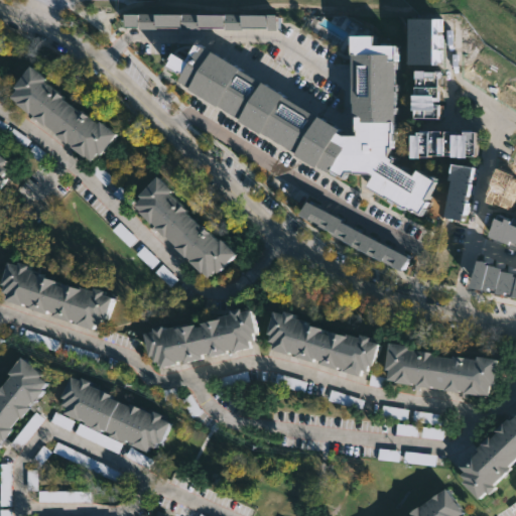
[(279,15),(128,13),(128,28),(279,29),(279,15)]
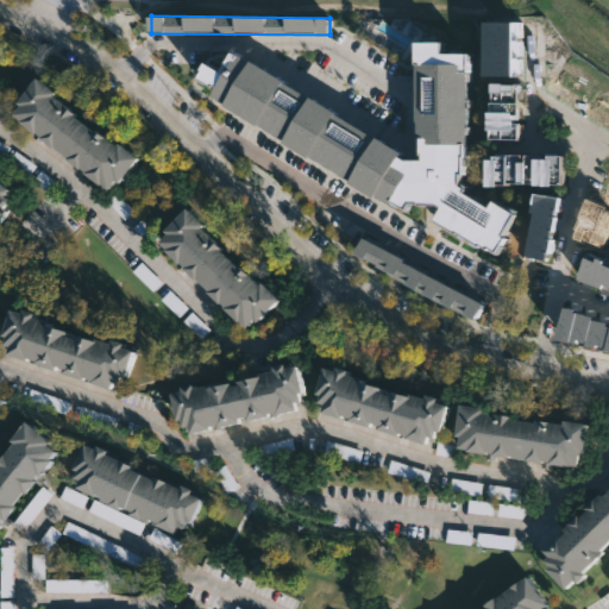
[(219,89),(225,81),(221,79),(219,81),(206,73),(211,64),(208,64),(213,57),(227,66),(239,46),(258,56),(259,54),(293,75),(292,77),(316,93),(318,92),(341,107),(340,108),(381,133),(382,132),(407,148),(405,151),(410,155),(427,155),(427,150),(425,150),(425,133),(422,135),(422,117),(421,117),(421,36),(447,36),(447,48),(473,46),(473,66),(471,66),(472,150),(470,150),(470,151),(468,151),(468,169),(465,169),(464,181),(470,183),(469,187),(494,202),(498,195),(521,209),(508,232),(510,233),(501,248),(494,243),(493,245),(485,240),(484,242),(463,227),(460,230),(439,215),(447,202),(443,200),(424,200),(424,198),(414,199),(410,205),(396,196),(395,200),(355,177),(356,176),(295,140),(295,139),(290,137),(292,136),(232,99),(232,98),(219,89)]
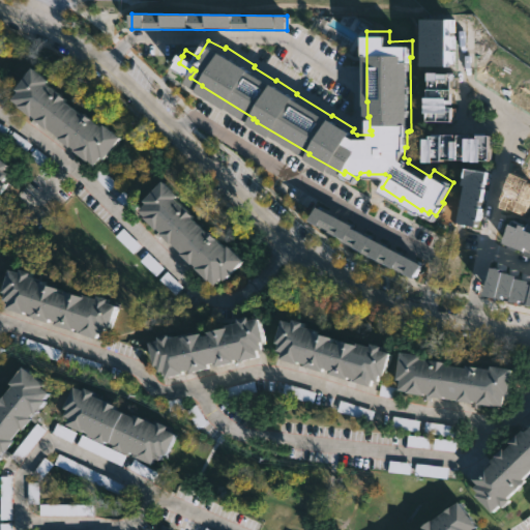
[(74,97),(90,110),(92,109),(111,124),(112,122),(128,135),(111,157),(108,155),(102,163),(82,149),(83,148),(81,146),(76,154),(69,149),(75,143),(63,135),(65,133),(43,118),(39,123),(32,117),(36,112),(20,97),(26,89),(23,87),(40,64),(58,78),(55,81),(76,95),(74,97)]
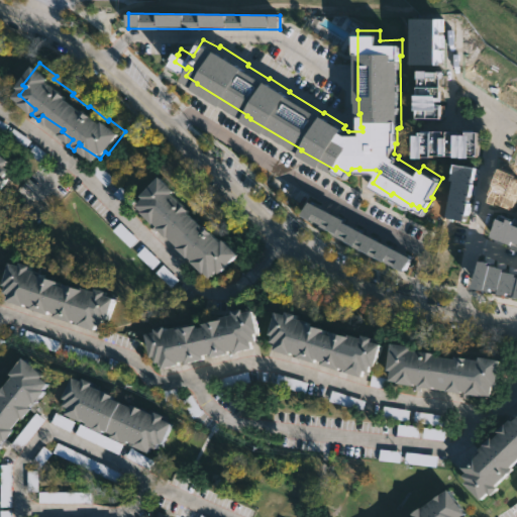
[(419,66),(436,68),(436,76),(434,76),(434,116),(408,116),(408,105),(405,105),(405,91),(409,91),(409,83),(411,83),(411,75),(409,75),(409,66),(419,66)]
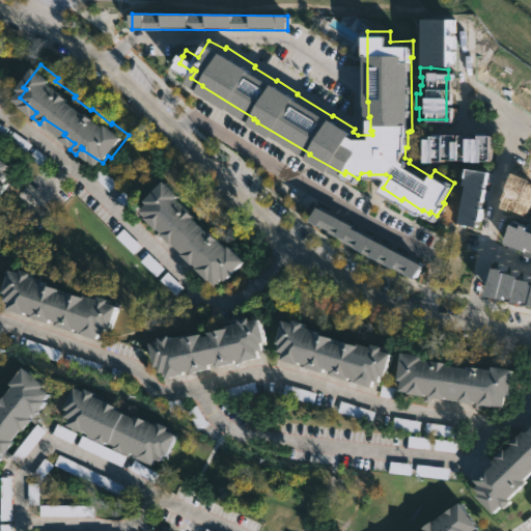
[(476,160),(476,168),(423,167),(423,159),(415,159),(416,136),(423,136),(424,132),(426,131),(483,132),(483,160),(476,160)]
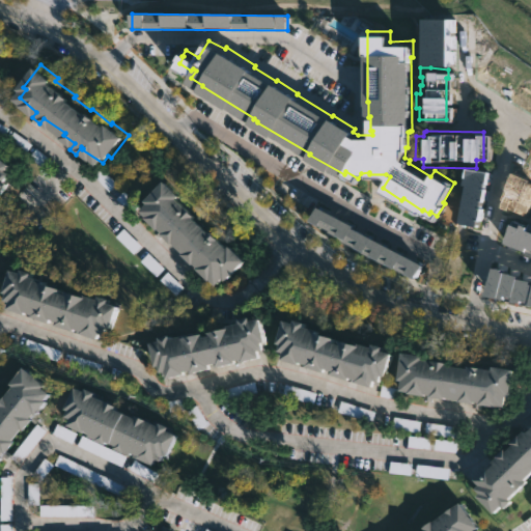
[(0,150),(16,162),(11,169),(16,171),(9,179),(12,182),(5,192),(0,188),(0,150)]
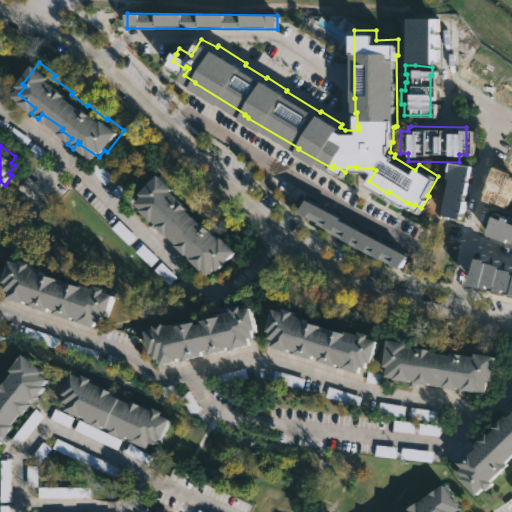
[(444,217),(465,220),(472,166),(452,163),(444,217)]
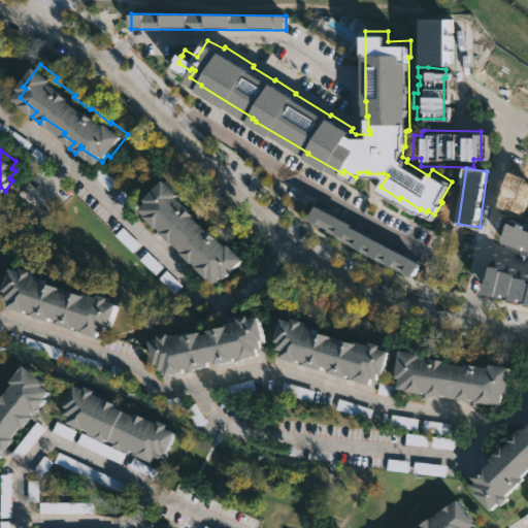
[(182,215),(197,229),(198,227),(216,244),(219,241),(234,257),(216,276),(213,274),(206,282),(201,276),(199,278),(185,265),(187,263),(184,259),(182,261),(172,251),(173,250),(162,238),(161,239),(147,225),(146,226),(135,215),(136,213),(132,209),(139,202),(134,198),(154,177),(169,192),(166,195),(185,212),(182,215)]
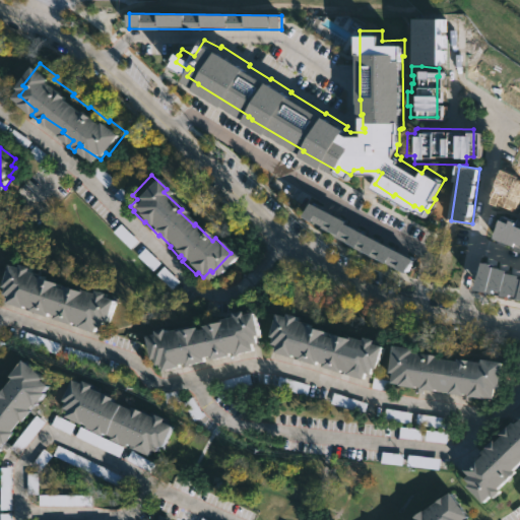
[(416,256),(311,206),(304,221),(409,271),(416,256)]
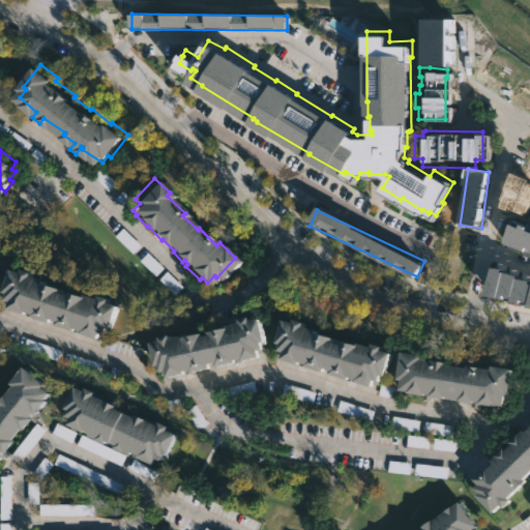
[(519,222),(526,224),(528,219),(529,219),(529,257),(507,247),(519,222)]
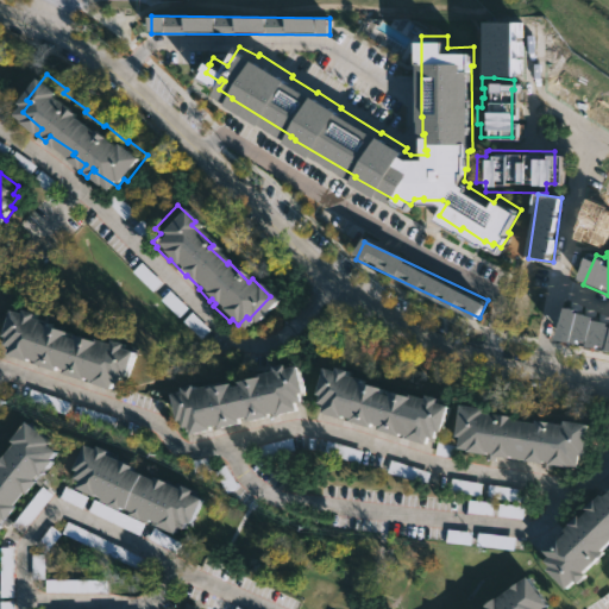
[(572,307),(582,311),(581,313),(608,325),(608,356),(559,347),(572,307)]
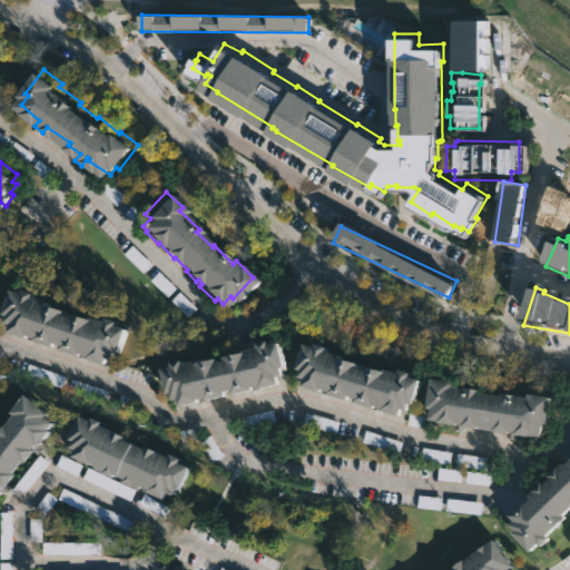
[(32,292),(31,295),(43,301),(43,302),(65,310),(64,313),(69,315),(71,312),(89,318),(90,316),(105,321),(106,316),(117,320),(115,324),(126,328),(117,354),(112,352),(110,359),(106,357),(102,364),(85,357),(86,355),(77,353),(77,355),(58,349),(59,345),(52,343),(51,346),(31,340),(31,337),(25,334),(23,337),(6,331),(8,324),(2,322),(5,315),(1,314),(10,290),(20,293),(21,288),(32,292)]
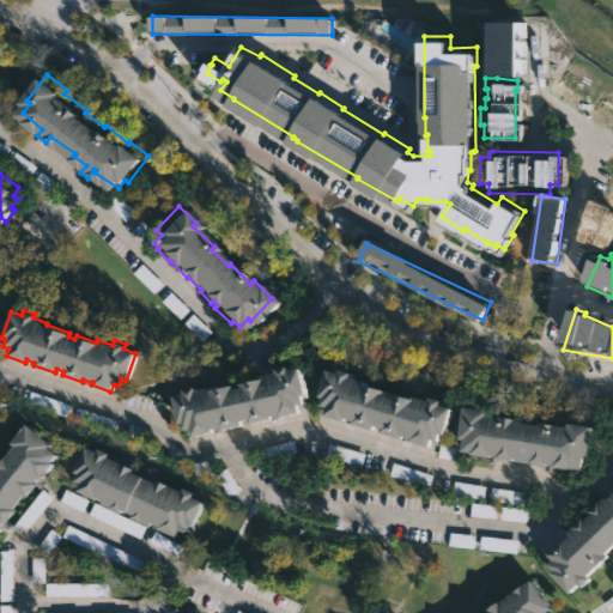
[(186,322),(201,340),(210,333),(194,315),(186,322)]
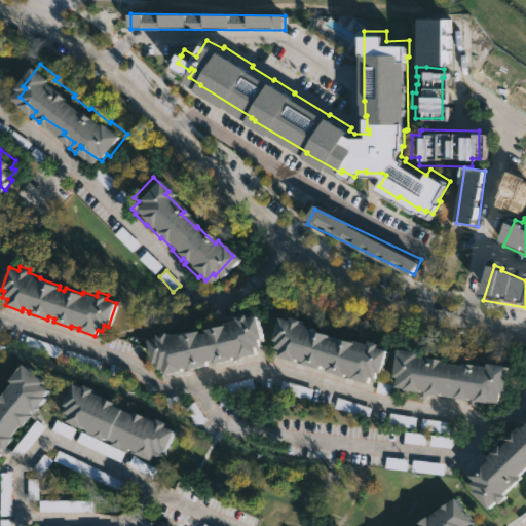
[(247,312),(248,316),(257,314),(261,337),(258,338),(259,345),(254,346),(255,352),(237,357),(237,354),(231,355),(232,358),(211,362),(211,360),(204,361),(205,364),(182,367),(183,369),(162,373),(160,367),(155,368),(153,361),(151,362),(146,338),(155,336),(154,333),(165,331),(166,333),(199,328),(199,330),(204,329),(204,328),(224,324),(223,322),(236,318),(235,314),(247,312)]
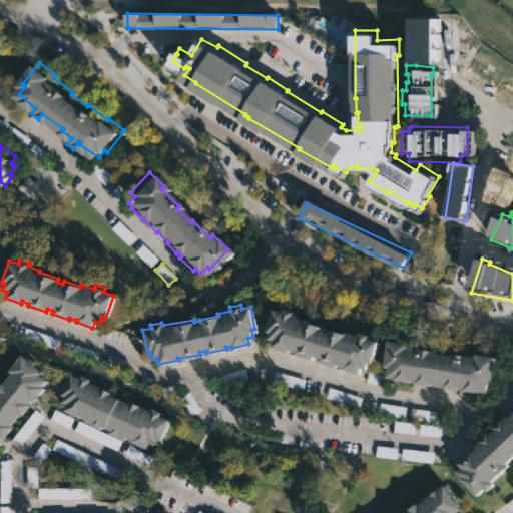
[(294,313),(293,315),(323,327),(322,330),(328,332),(329,329),(346,335),(347,332),(360,336),(361,333),(371,336),(369,339),(379,342),(371,364),(368,363),(366,370),(361,368),(359,375),(342,369),(343,366),(336,364),(335,367),(318,361),(319,359),(312,356),(311,360),(294,353),(294,352),(288,349),(287,352),(270,347),(272,342),(267,340),(270,333),(266,332),(274,309),(283,313),(284,309),(294,313)]
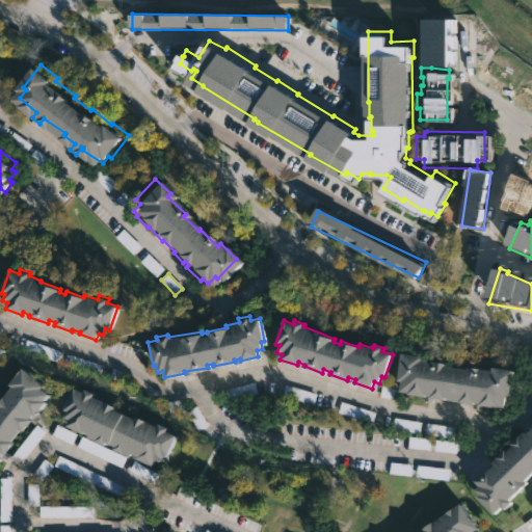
[(449,367),(469,370),(470,367),(494,372),(495,368),(513,371),(511,399),(507,398),(506,408),(491,405),(491,408),(480,406),(480,408),(472,407),(472,402),(469,401),(469,403),(431,396),(431,401),(422,399),(423,396),(400,392),(402,381),(399,381),(404,353),(426,357),(425,360),(449,365),(449,367)]
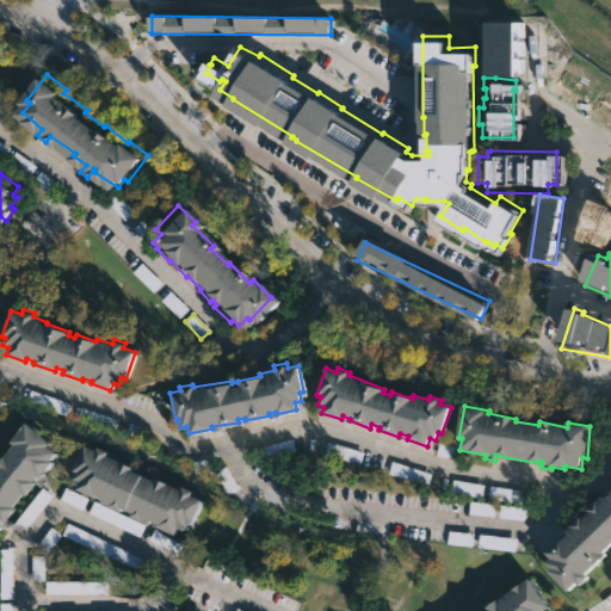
[(61,461),(49,476),(47,474),(42,480),(44,481),(32,495),(30,493),(20,506),(23,508),(12,522),(10,519),(6,525),(7,526),(0,535),(0,474),(6,468),(4,466),(22,443),(19,442),(35,423),(60,443),(56,445),(65,452),(59,460),(61,461)]
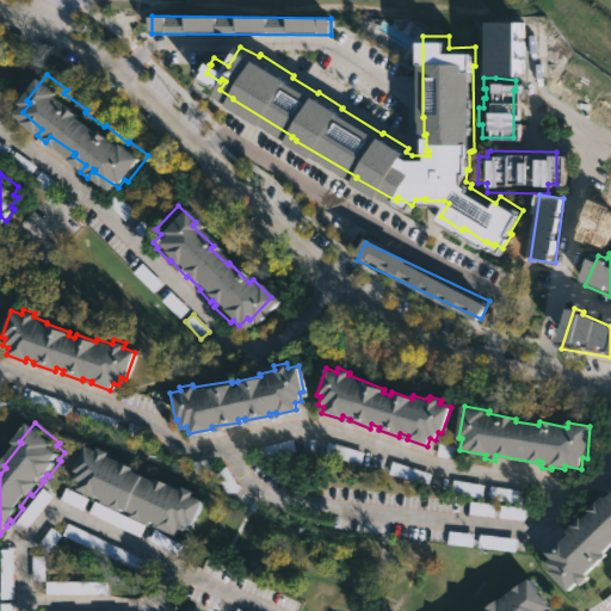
[(85,445),(94,450),(97,446),(107,451),(106,455),(133,467),(131,470),(153,480),(155,476),(180,488),(181,486),(195,491),(192,495),(202,500),(191,525),(186,524),(184,530),(179,528),(178,530),(170,526),(167,531),(152,522),(150,524),(129,514),(130,513),(119,508),(118,511),(99,503),(102,498),(94,495),(93,498),(75,489),(79,481),(73,479),(76,471),(73,470),(85,445)]
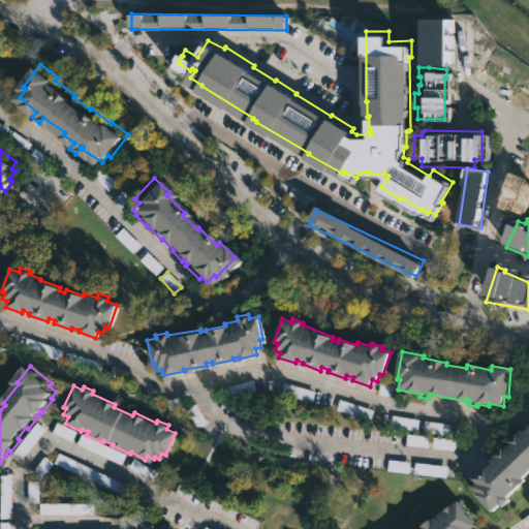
[(528,472),(523,479),(524,480),(505,498),(507,500),(501,507),(498,504),(491,511),(473,495),(475,493),(471,489),(475,485),(470,479),(483,466),(485,468),(490,463),(488,461),(500,447),(502,449),(508,443),(506,442),(520,429),(523,432),(527,427),(526,426),(528,422),(528,472)]
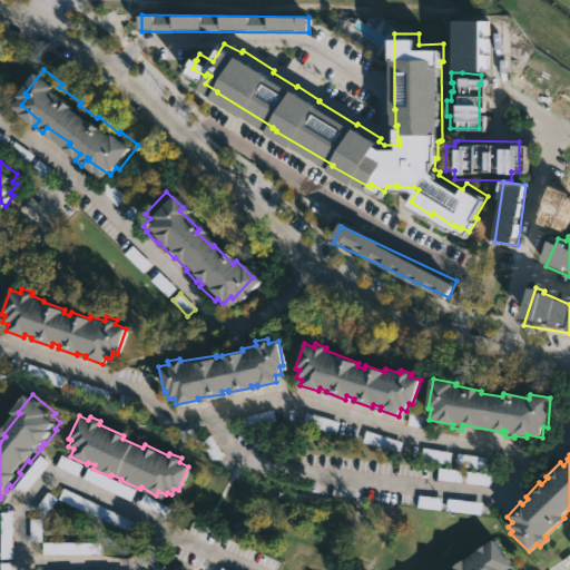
[(78,475),(82,465),(61,455),(57,465),(78,475)]
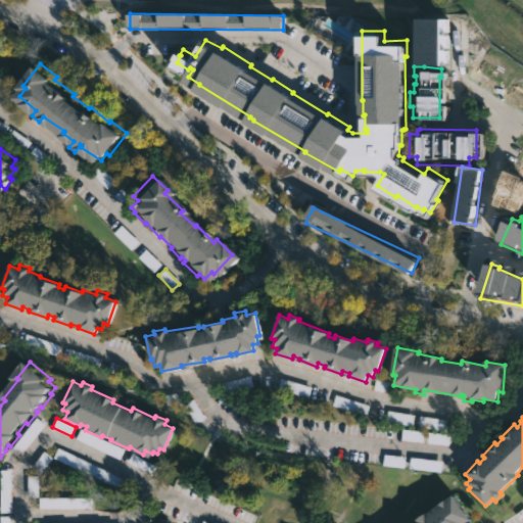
[(121,459),(125,449),(81,429),(77,439),(121,459)]
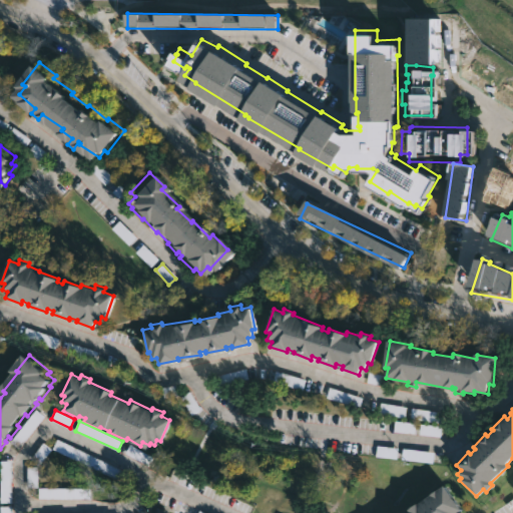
[(96,457),(56,440),(52,450),(92,467),(96,457)]
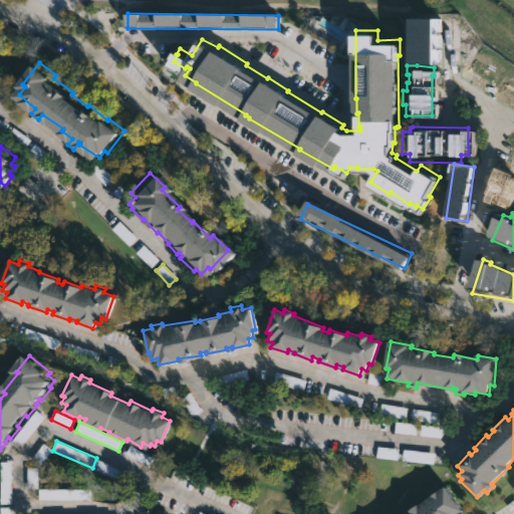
[(1,504),(11,504),(11,462),(0,462),(1,504)]
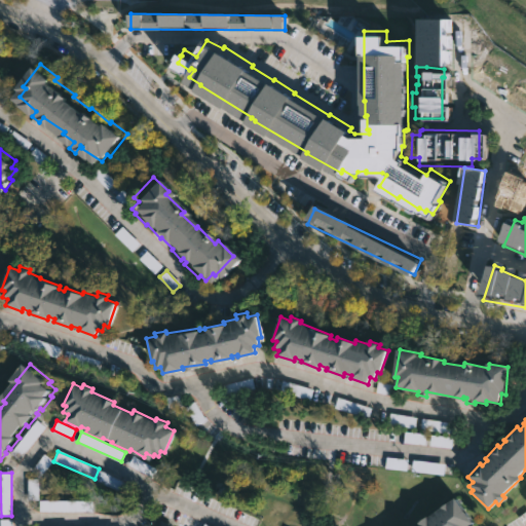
[(450,497),(467,522),(462,525),(414,525),(412,522),(420,516),(421,517),(450,497)]
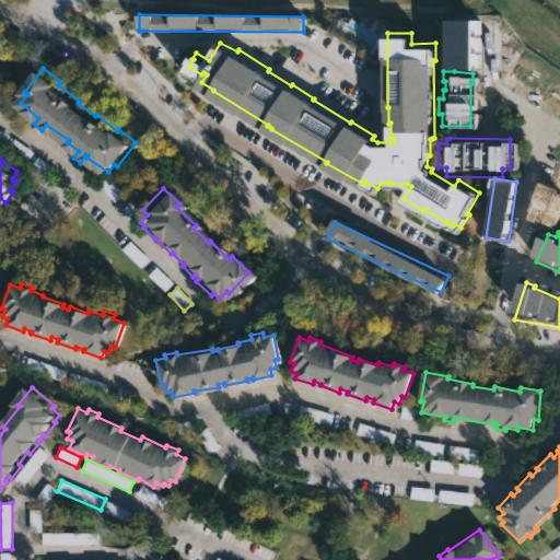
[(98,533),(43,534),(43,545),(98,544),(98,533)]
